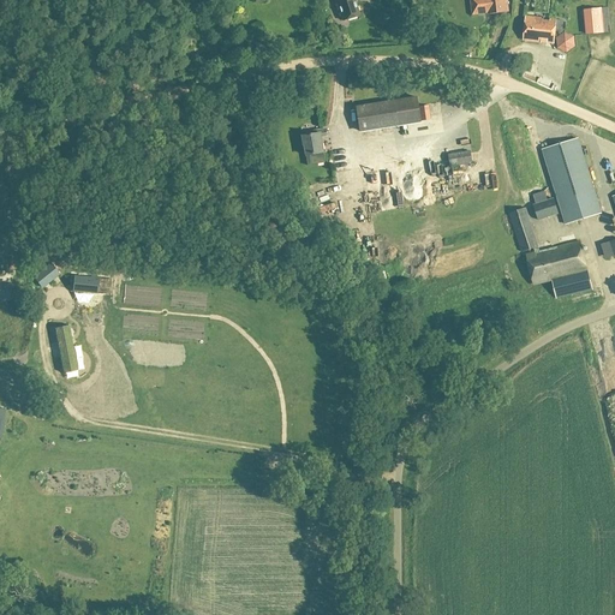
[(334,0),(335,3),(338,3),(344,21),(359,16),(354,0),(334,0)]
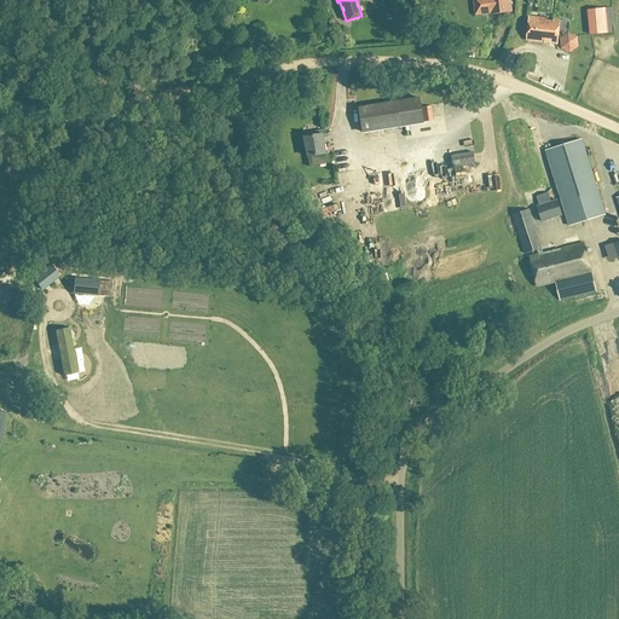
[(473,0),(476,16),(490,13),(490,16),(513,12),(510,0),(473,0)]
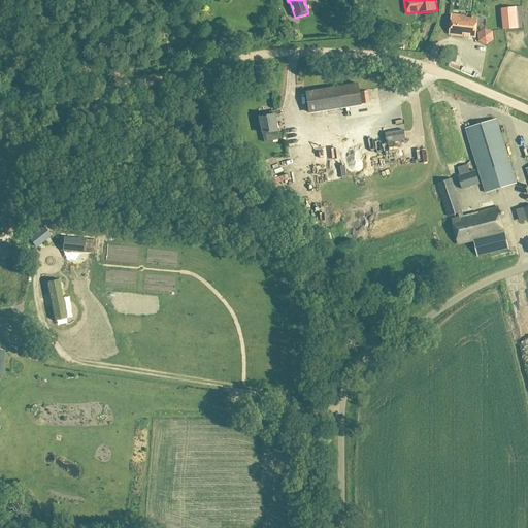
[(519,29),(517,7),(501,9),(503,30),(519,29)]
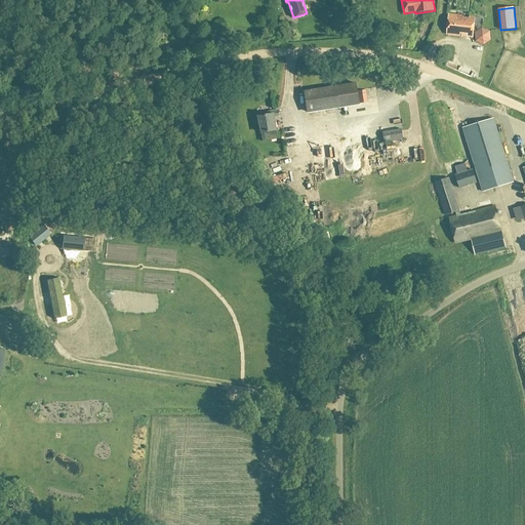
[(480,28),(481,17),(449,14),(446,35),(473,38),(474,28),(480,28)]
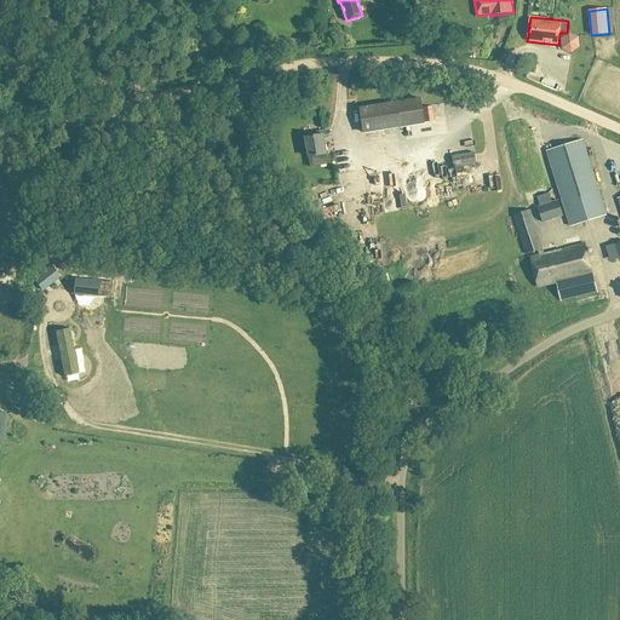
[(578,38),(568,34),(560,39),(561,50),(570,53),(578,47),(578,38)]
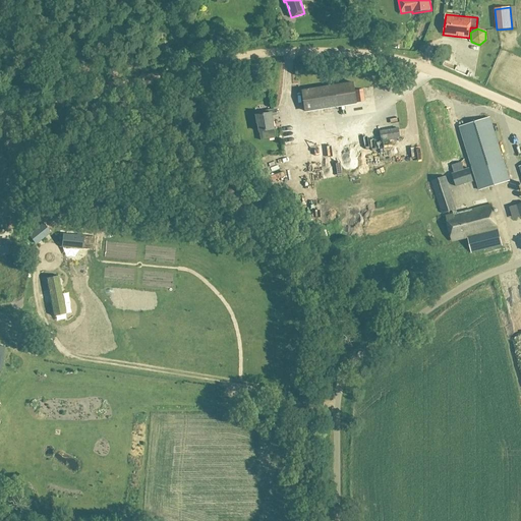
[(356,103),(353,82),(301,91),(304,111),(356,103)]
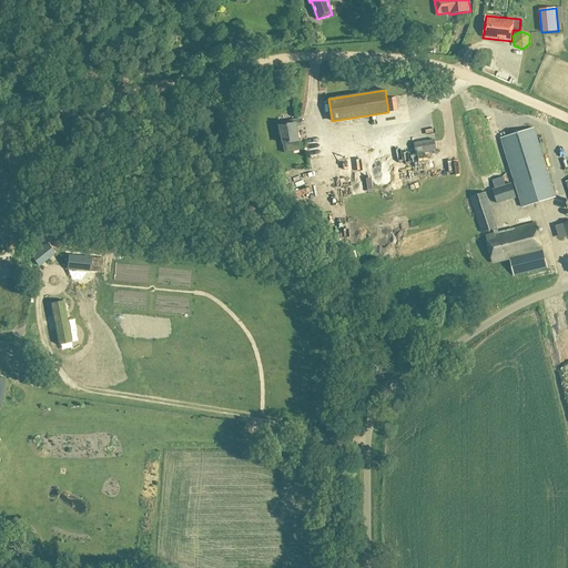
[(290,124),(279,125),(283,152),(298,150),(295,127),(303,125),(302,120),(290,121),(290,124)]
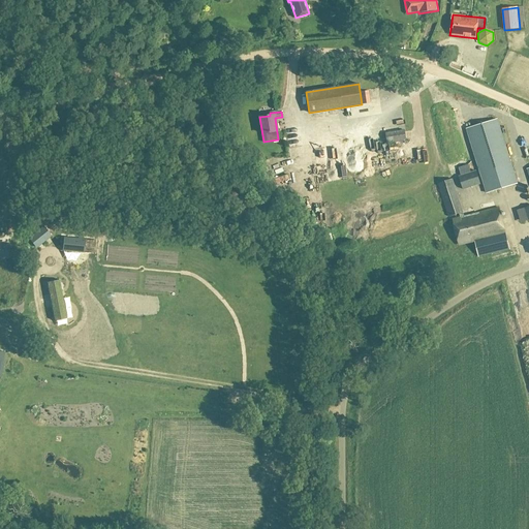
[(517,184),(497,120),(467,128),(487,193),(517,184)]
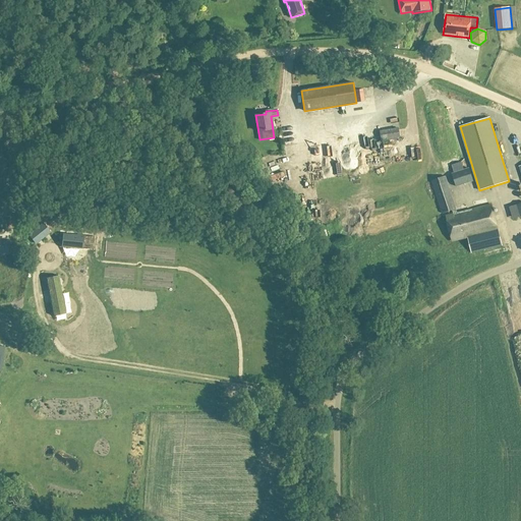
[(379,131),(381,141),(399,137),(398,128),(379,131)]
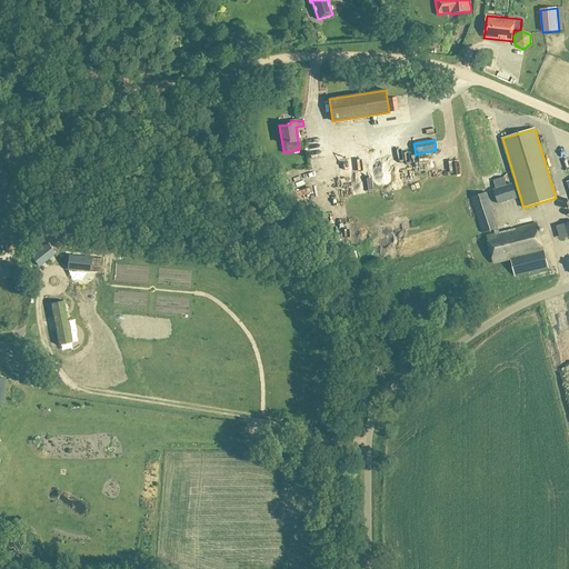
[(433,159),(423,160),(425,171),(435,170),(433,159)]
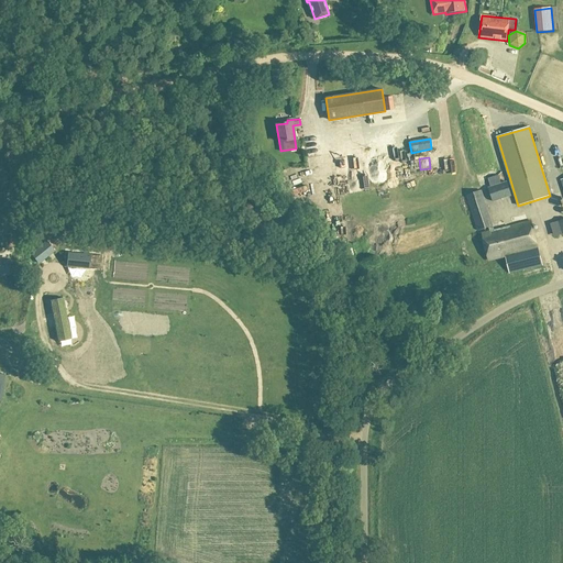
[(511,196),(507,183),(488,188),(493,201),(511,196)]
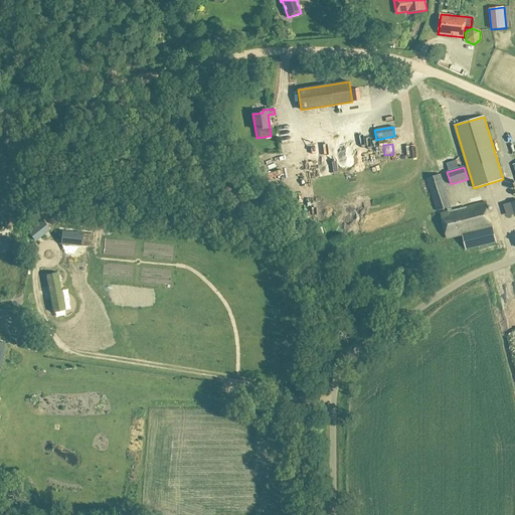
[(283,171),(277,173),(281,182),(287,179),(283,171)]
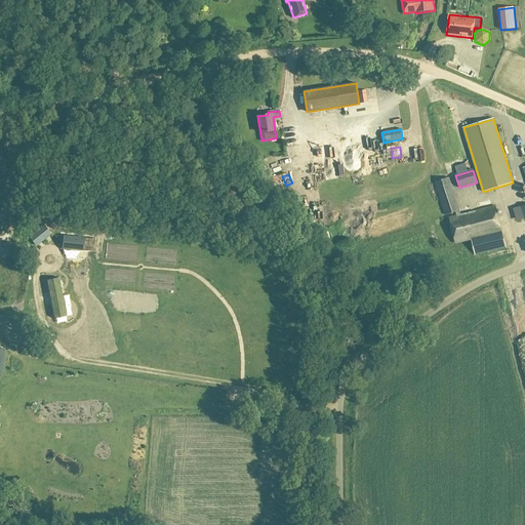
[(448,177),(435,183),(445,215),(456,212),(457,216),(449,218),(455,243),(472,239),(476,255),(506,247),(495,206),(461,215),(459,211),(448,177)]
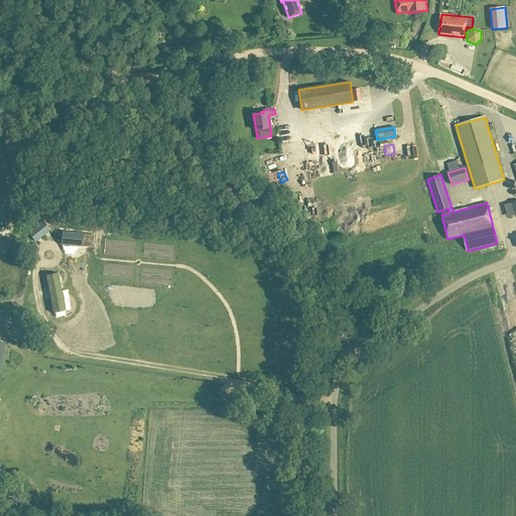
[(42,222),(28,233),(35,242),(49,230),(42,222)]
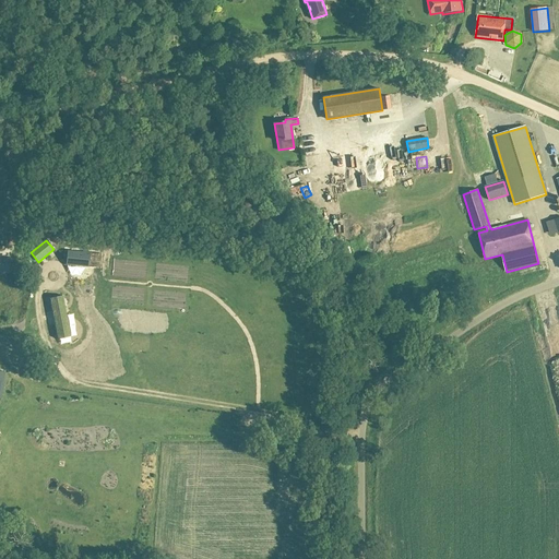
[(88,268),(88,266),(90,253),(90,252),(68,250),(66,265),(88,268)]
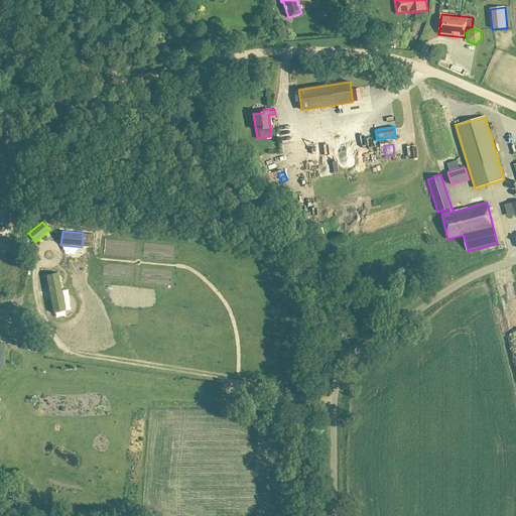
[(0,248),(8,250),(9,238),(0,237),(0,248)]
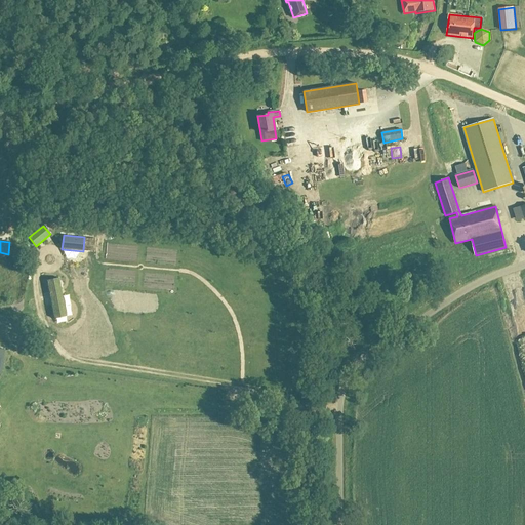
[(59,278),(46,280),(53,319),(67,316),(59,278)]
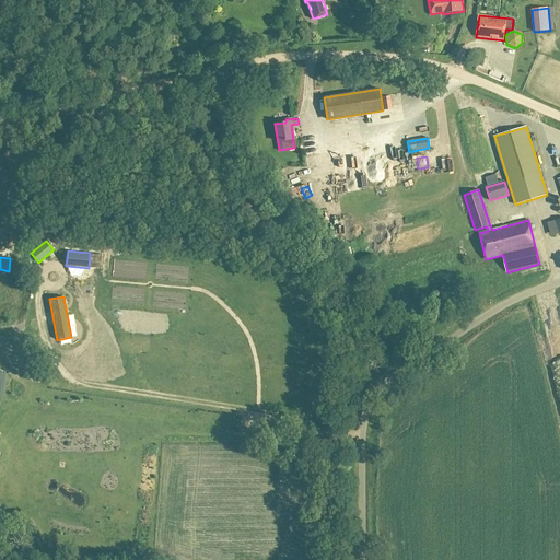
All buildings are outlined.
